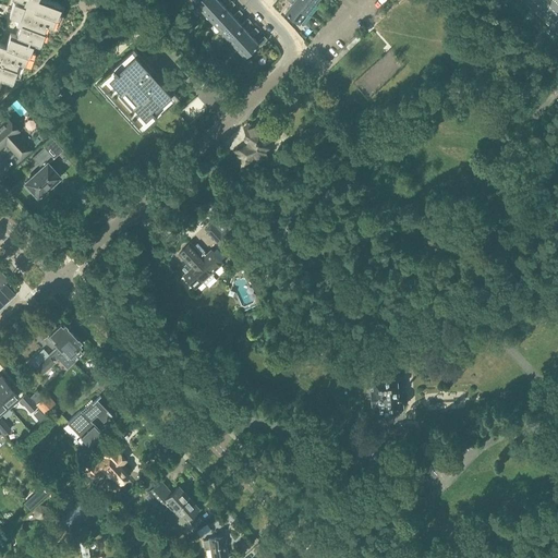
[(16,35),(33,44),(39,46),(45,32),(44,32),(46,24),(52,26),(55,17),(57,19),(61,4),(48,0),(17,0),(23,2),(22,4),(14,1),(9,14),(17,17),(15,23),(20,25),(16,35)]
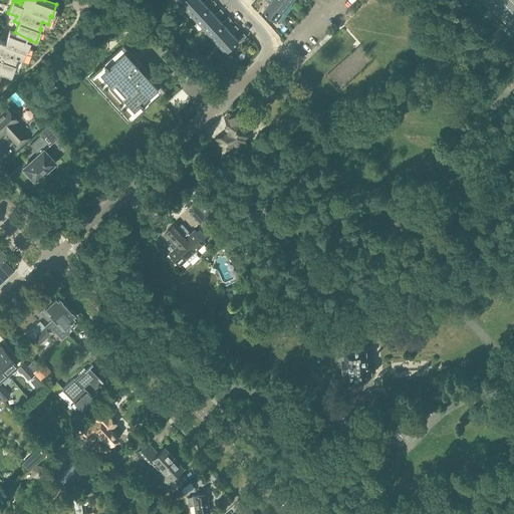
[(184,0),(182,3),(189,11),(201,0),(202,0),(203,1),(204,0),(184,0)]
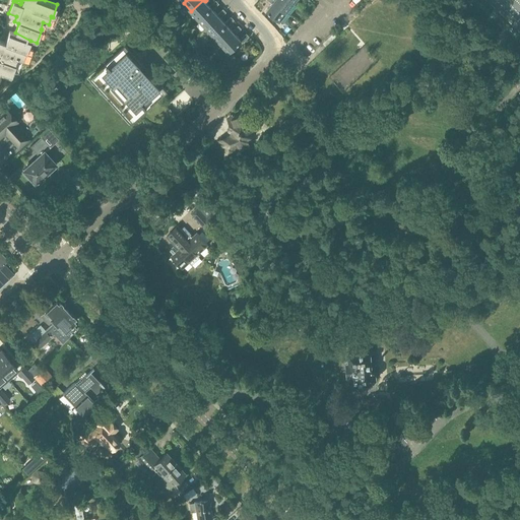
[(210,6),(205,1),(204,0),(203,0),(191,11),(199,19),(211,8),(213,9),(219,4),(216,0),(210,6)]
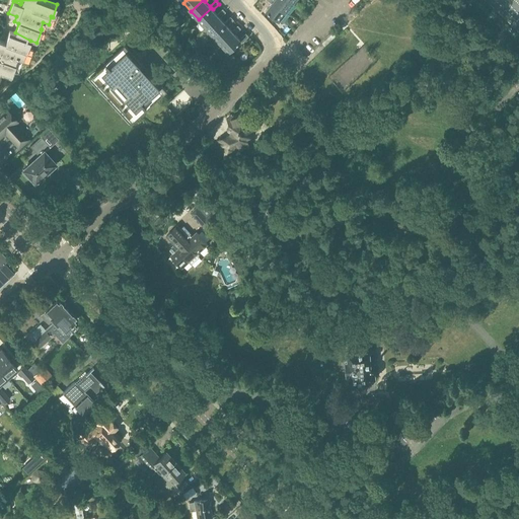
[(280,21),(287,12),(273,2),(274,0),(268,0),(272,3),(267,10),(280,21)]
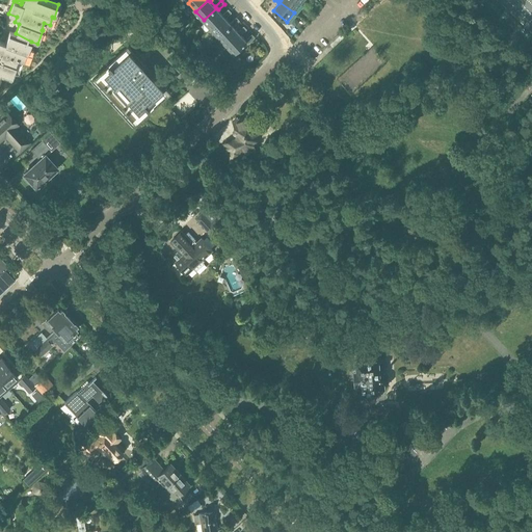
[(294,12),(301,3),(296,0),(281,0),(280,2),(294,12)]
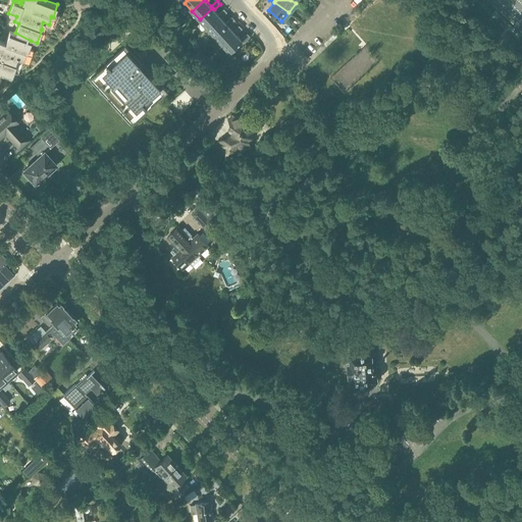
[(218,14),(214,9),(212,8),(200,19),(207,28),(220,16),(221,17),(227,12),(224,9),(218,14)]
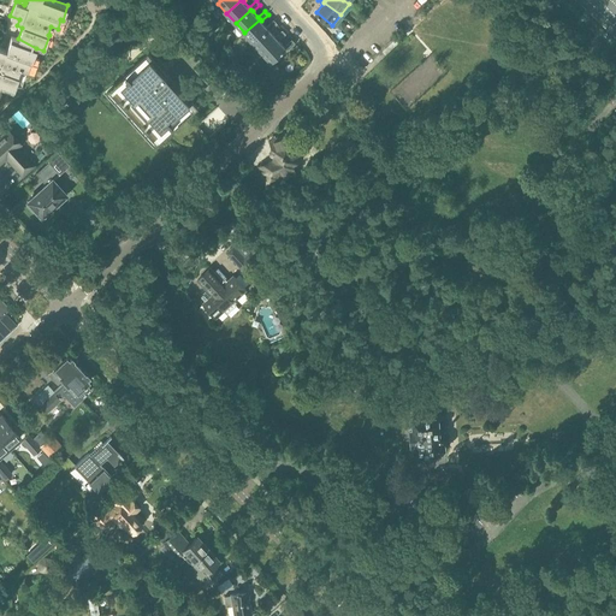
[(267,27),(261,21),(260,19),(244,33),(254,43),(268,29),(271,31),(278,24),(274,21),(267,27)]
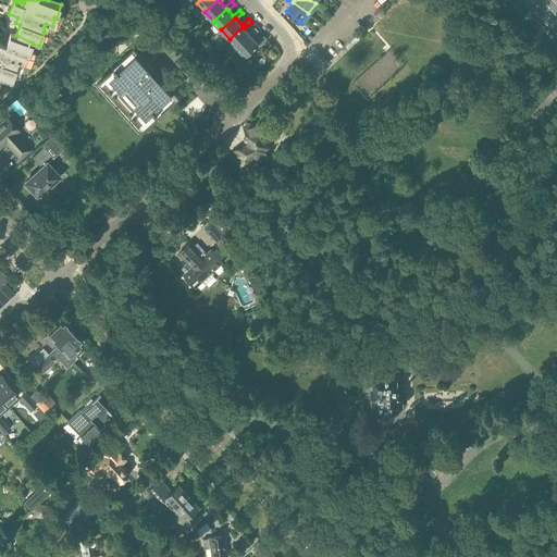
[(249,33),(245,28),(243,26),(230,39),(237,48),(251,35),(252,37),(259,31),(256,27),(249,33)]
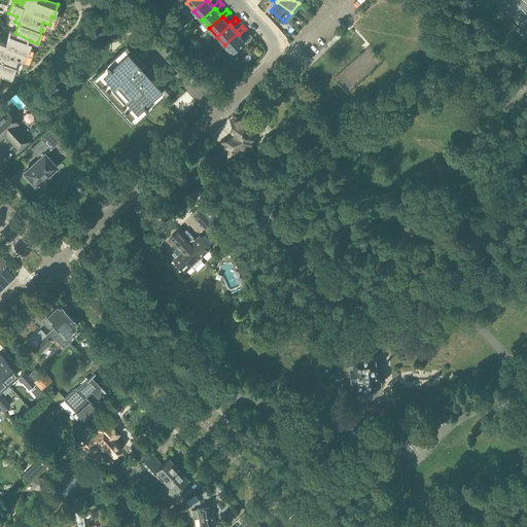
[(31,41),(15,33),(9,31),(5,43),(0,40),(0,76),(1,74),(10,78),(15,65),(14,65),(18,58),(23,60),(26,51),(27,53),(31,41)]
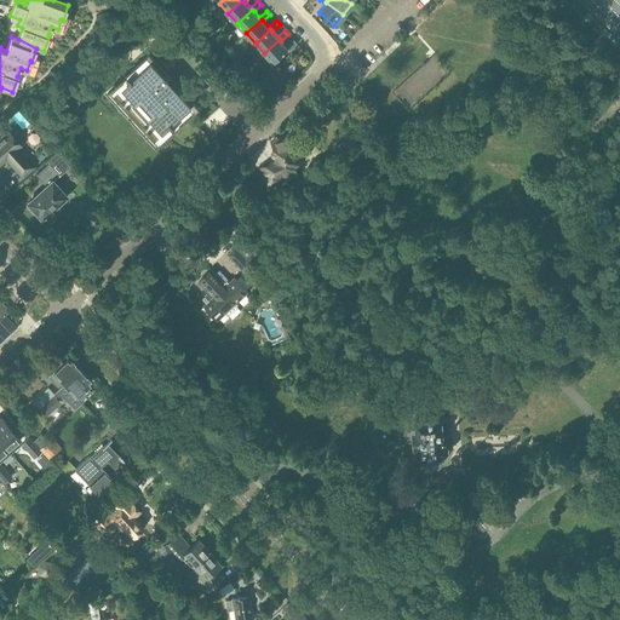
[(280,39),(264,53),(274,63),(288,50),(290,51),(298,44),(294,40),(287,47),(281,41),(280,39)]
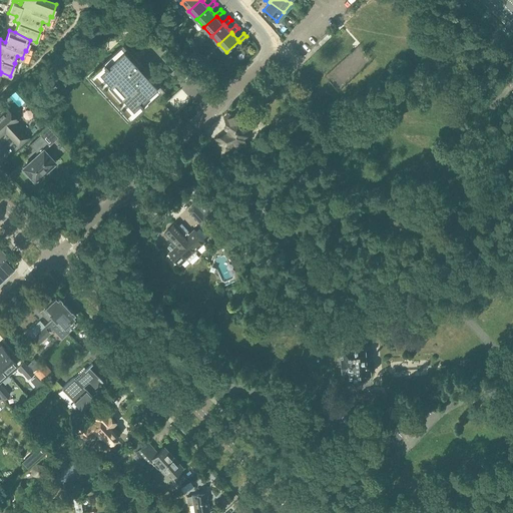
[(148,75),(136,61),(138,60),(125,46),(102,67),(100,65),(86,78),(127,124),(142,110),(140,108),(163,87),(150,73),(148,75)]
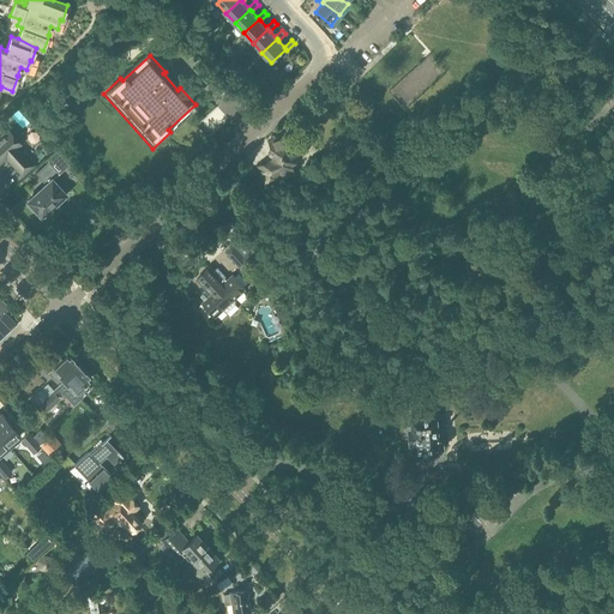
[(35,164),(19,146),(23,143),(10,128),(0,137),(0,163),(6,158),(23,176),(35,164)]
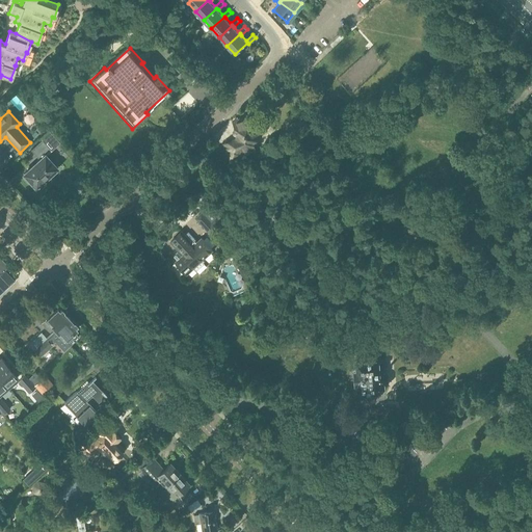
[(253,114),(235,122),(237,126),(237,127),(236,129),(236,131),(238,131),(241,131),(238,137),(224,143),(232,159),(245,155),(244,152),(255,148),(253,139),(261,136),(259,132),(261,128),(257,125),(253,114)]
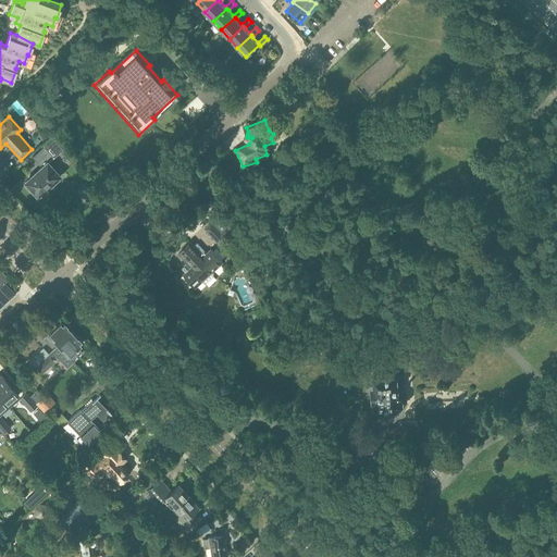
[(317,137),(317,133),(314,130),(310,130),(307,132),(307,136),(309,139),(313,139),(317,137)]
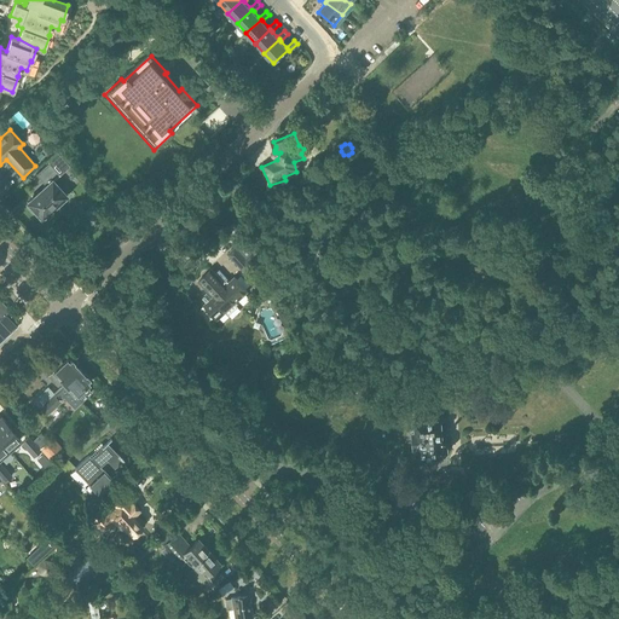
[(42,218),(67,196),(53,181),(61,174),(50,162),(36,175),(46,186),(28,203),(34,210),(33,212),(39,219),(41,217),(42,218)]
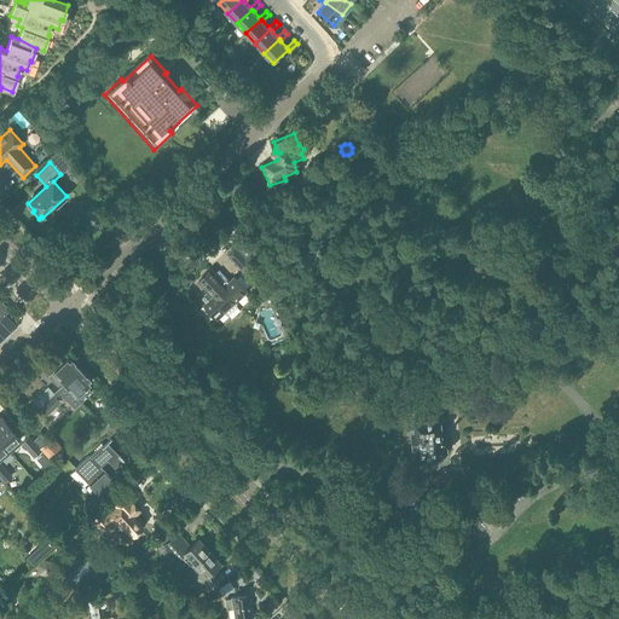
[(255,235),(252,231),(229,253),(246,271),(259,259),(254,254),(258,252),(255,235)]
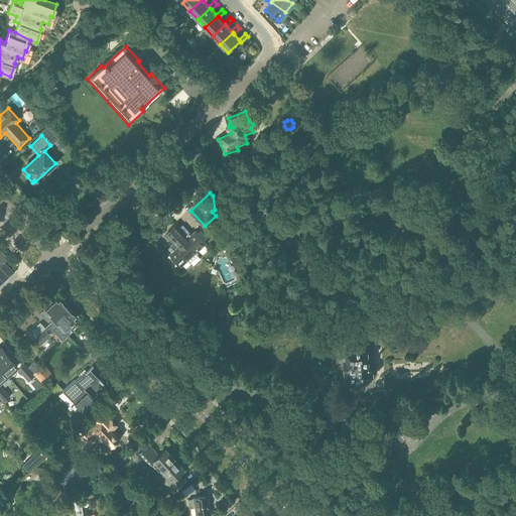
[(179,228),(176,225),(165,235),(174,244),(173,244),(169,248),(172,251),(172,252),(170,254),(181,266),(188,260),(190,262),(198,255),(196,253),(207,243),(196,231),(191,235),(189,233),(182,225),(179,228)]
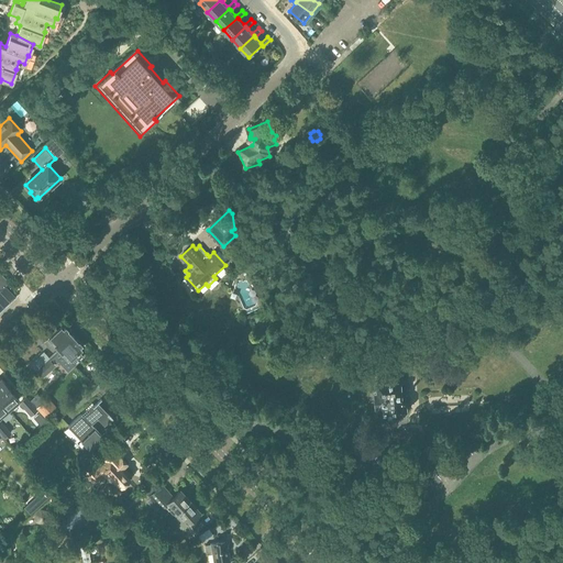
[(0,311),(15,297),(4,284),(8,282),(0,274),(0,311)]
